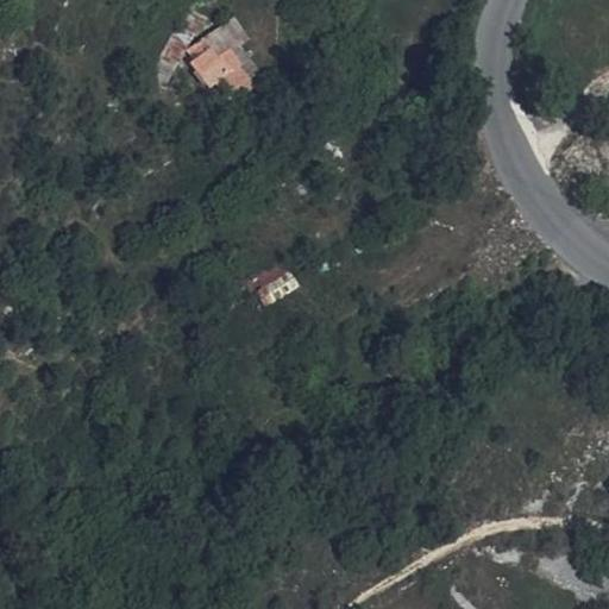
[(258,32),(242,23),(206,86),(228,86),(258,32)]
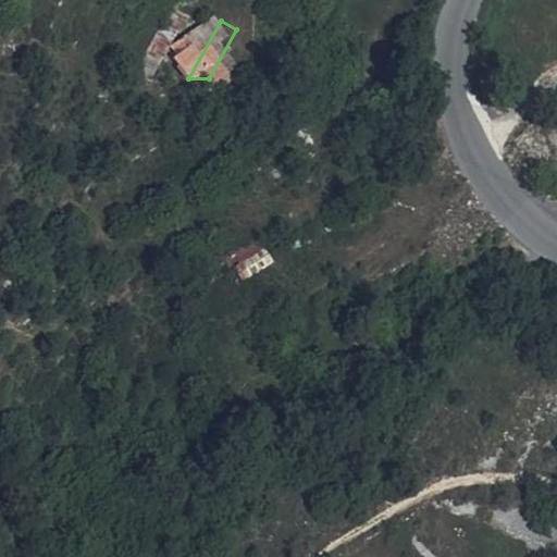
[(246,74),(264,60),(258,51),(239,66),(246,74)]
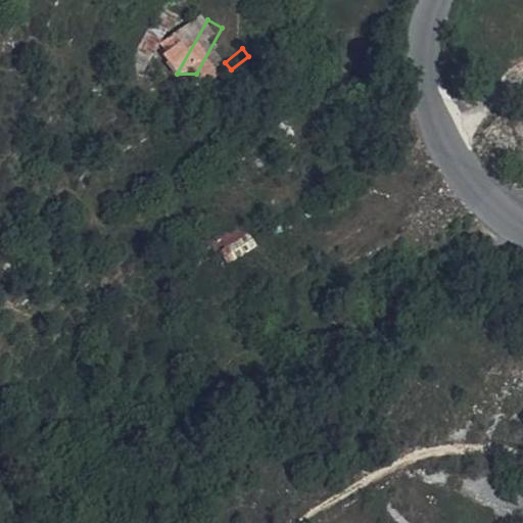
[(172,83),(187,88),(196,74),(177,74),(172,83)]
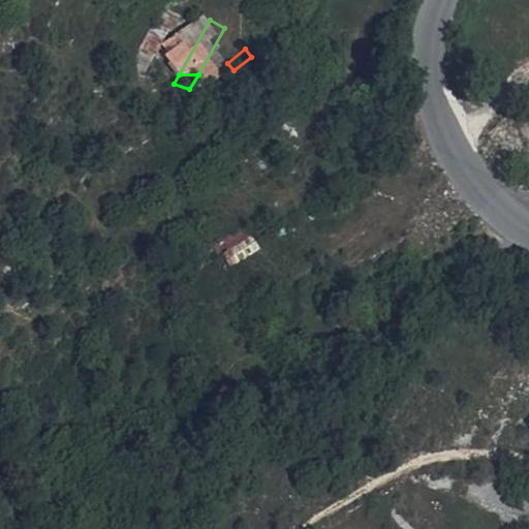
[(247,229),(216,247),(227,267),(258,249),(247,229)]
